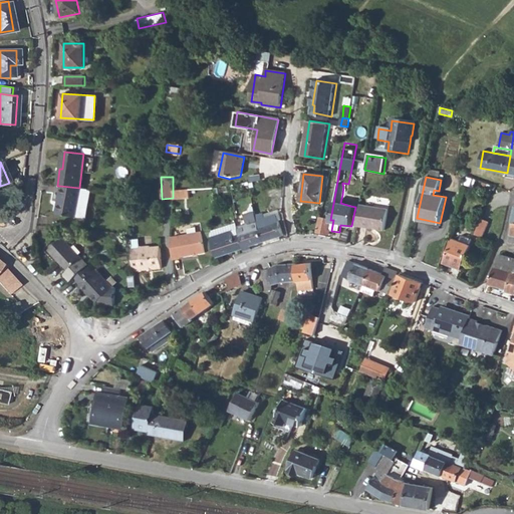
[(60,186),(56,217),(77,219),(80,189),(79,188),(60,186)]
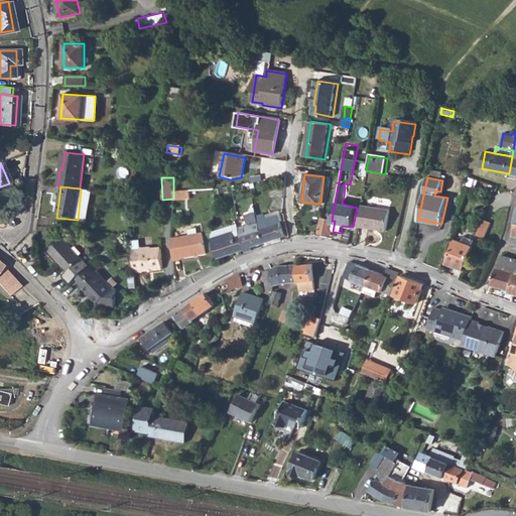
[(90,190),(81,189),(78,220),(86,221),(90,190)]
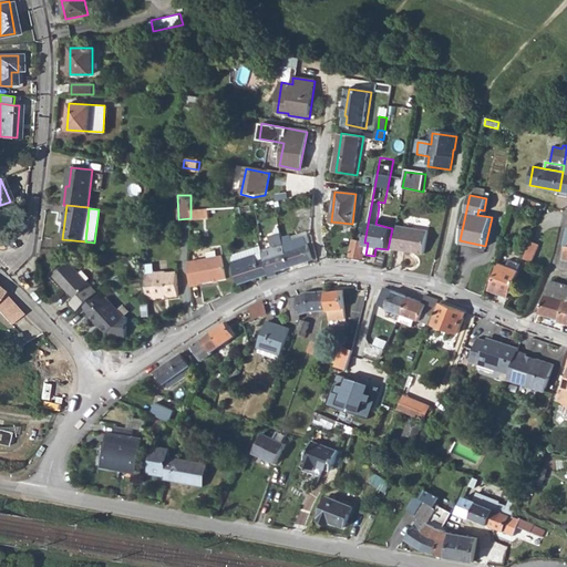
[(191,209),(191,218),(208,217),(208,208),(191,209)]
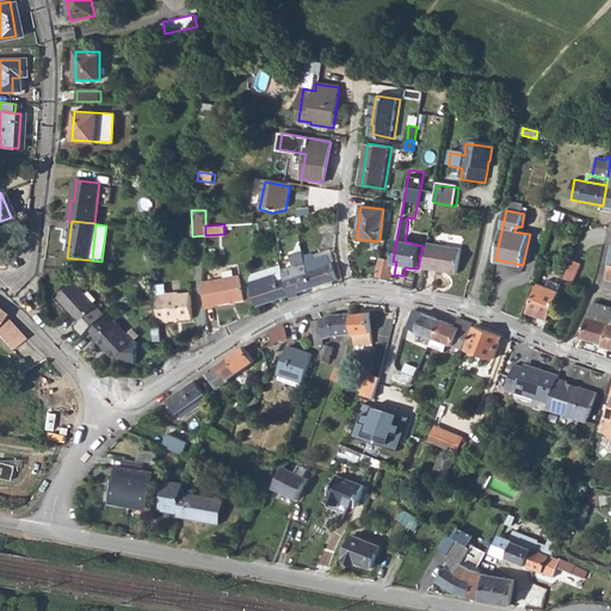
[(407,232),(405,241),(417,245),(419,234),(407,232)]
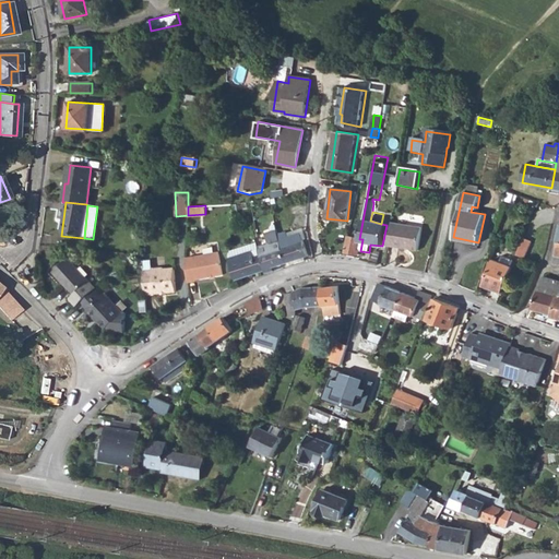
[(391,223),(387,246),(417,251),(421,228),(391,223)]
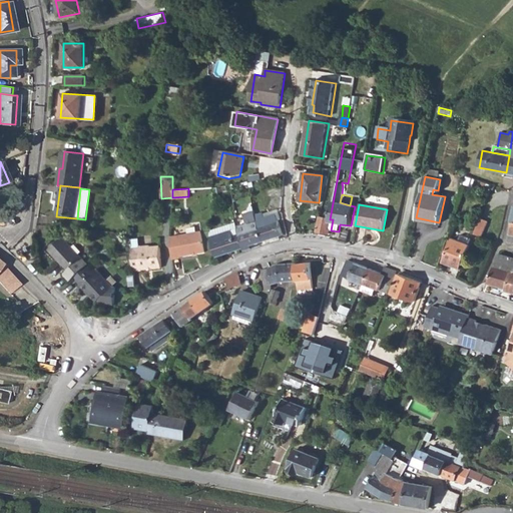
[(253,211),(244,214),(247,225),(255,222),(253,211)]
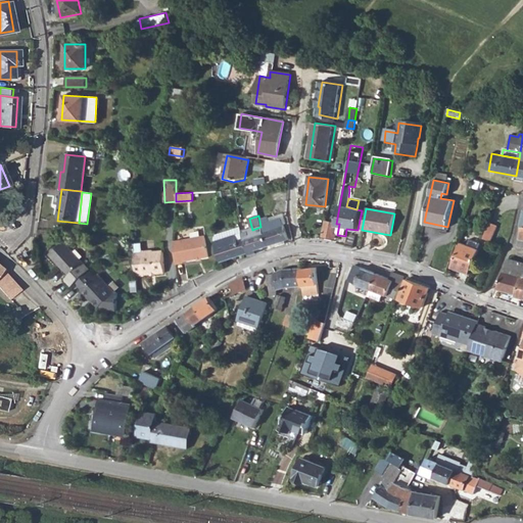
[(265,232),(264,232),(269,246),(288,240),(281,218),(270,222),(269,219),(267,219),(266,217),(259,219),(265,232)]
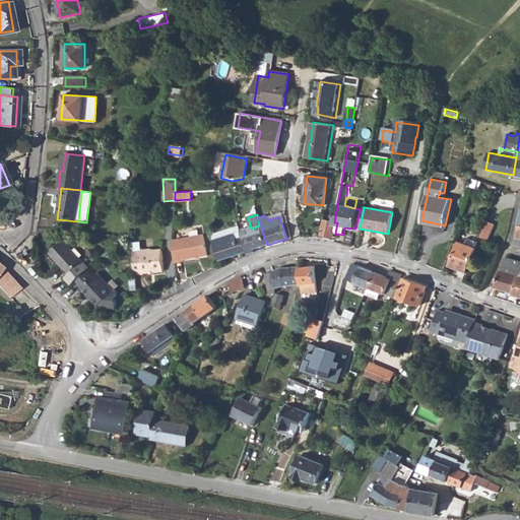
[(323,231),(323,237),(334,241),(335,234),(337,222),(334,222),(325,220),(323,231)]
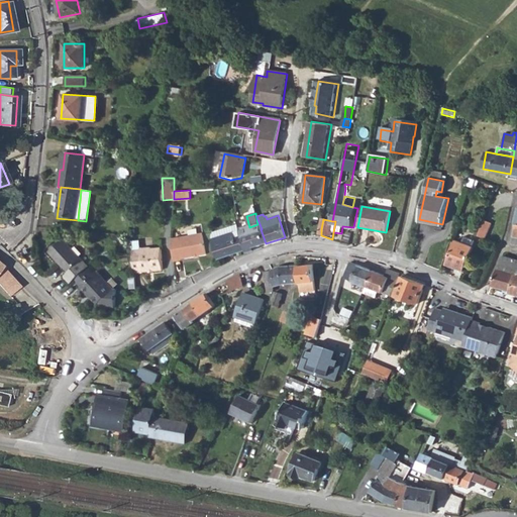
[(484,221),(478,236),(486,239),(492,224),(484,221)]
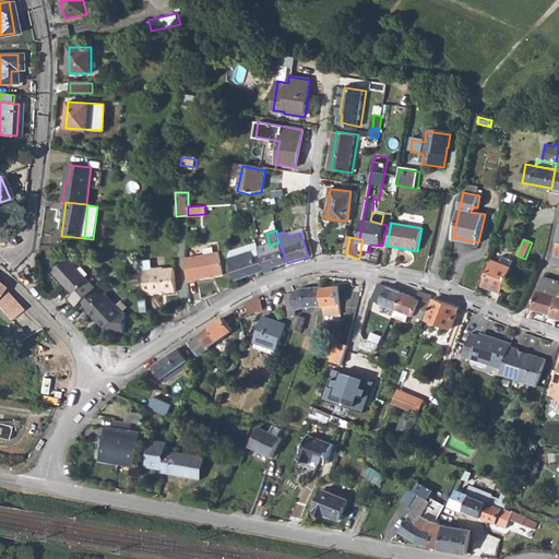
[(259,249),(256,250),(258,256),(282,248),(278,242),(270,246),(259,249)]
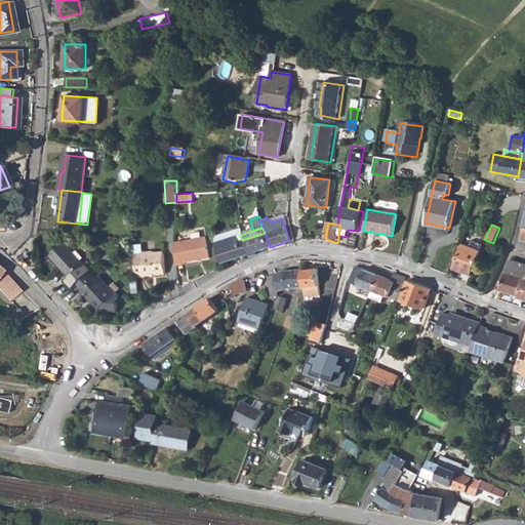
[(216,237),(216,242),(238,235),(237,231),(216,237)]
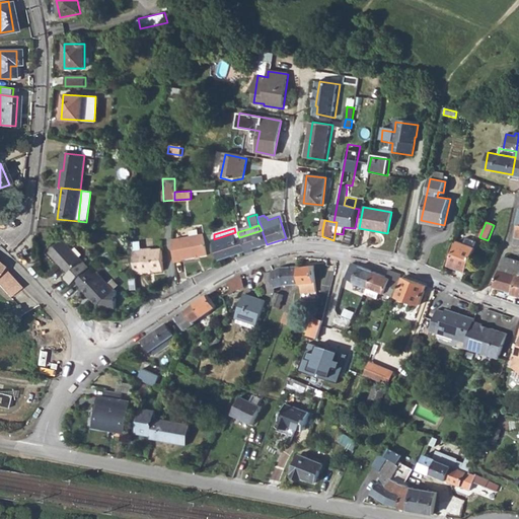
[(262,230),(239,237),(244,252),(246,251),(247,253),(254,251),(253,248),(267,244),(262,230)]
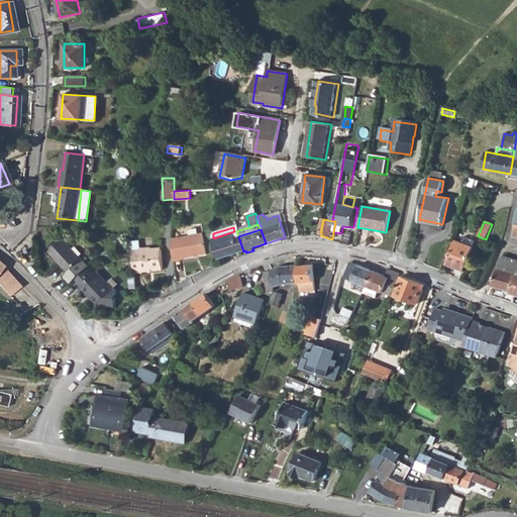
[(234,231),(213,238),(219,259),(243,251),(238,236),(236,237),(234,231)]
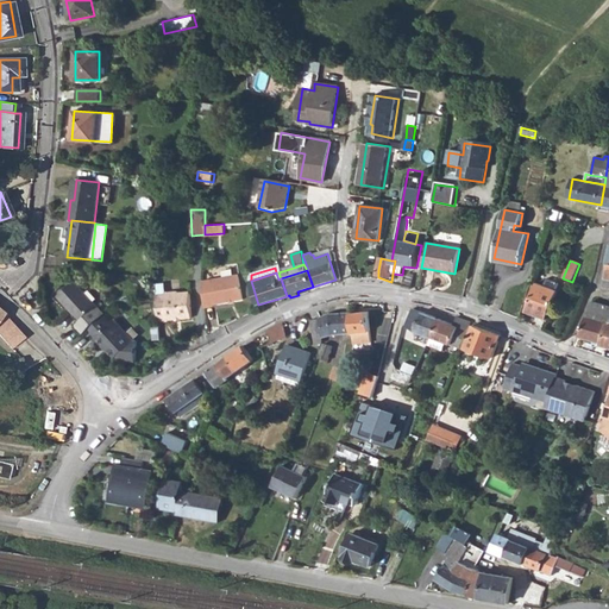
[(406,272),(402,287),(412,289),(415,275),(406,272)]
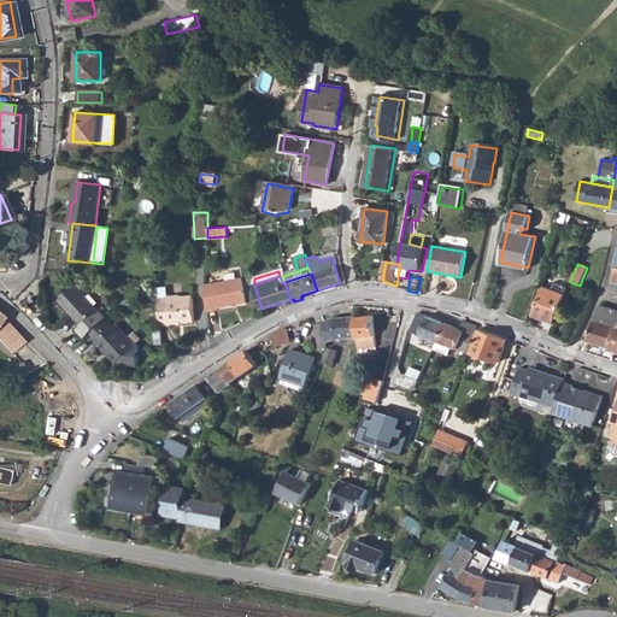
[(246,281),(206,285),(209,311),(218,311),(218,309),(248,306),(246,281)]
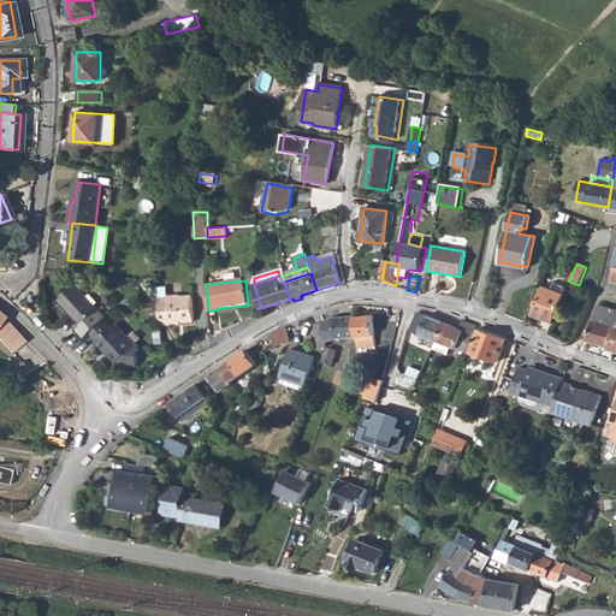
[(72,285),(57,301),(80,326),(96,309),(72,285)]
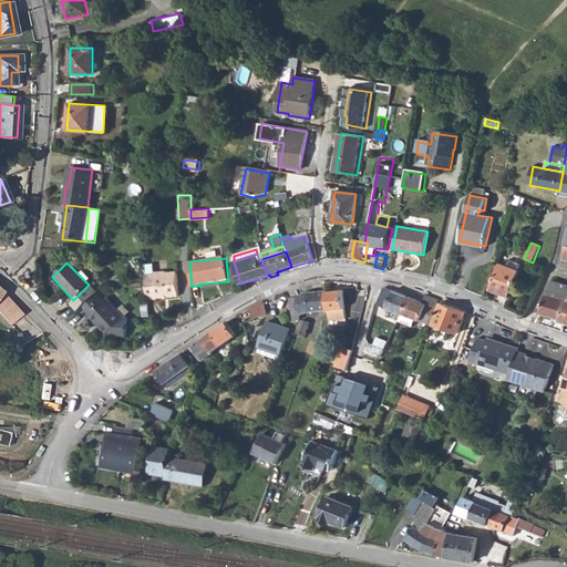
[(491,289),(508,298),(519,271),(502,264),(491,289)]
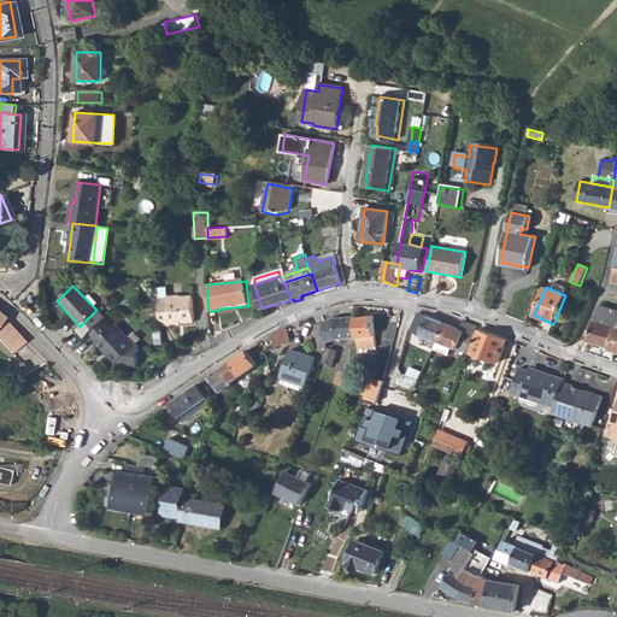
[(169,299),(159,299),(162,327),(171,325),(171,323),(180,323),(178,321),(183,321),(183,322),(194,322),(192,297),(181,298),(180,297),(169,297),(169,299)]
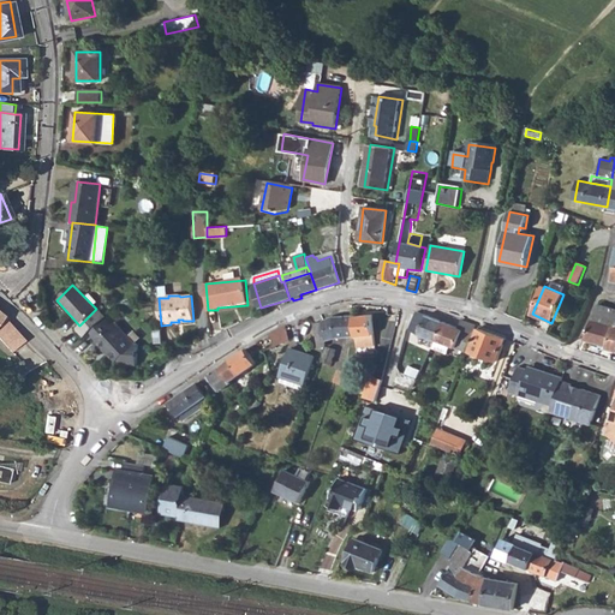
[(592,322),(586,340),(611,347),(611,348),(614,350),(613,360),(614,360),(614,309),(598,305),(592,322)]
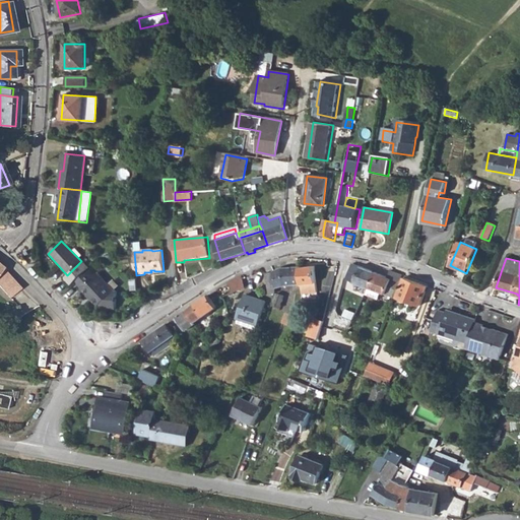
[(338,264),(334,278),(342,280),(345,266),(338,264)]
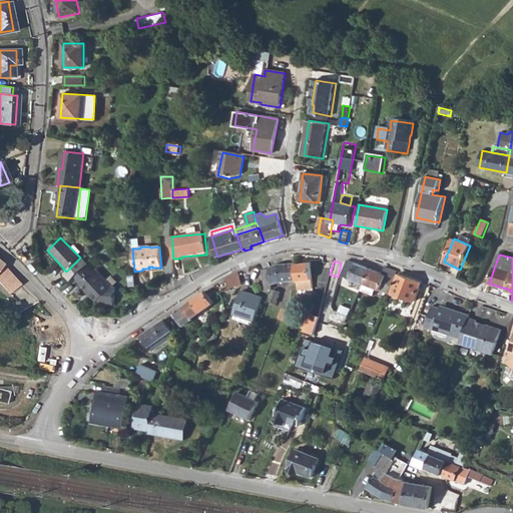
[(348,261),(341,276),(363,285),(370,269),(348,261)]
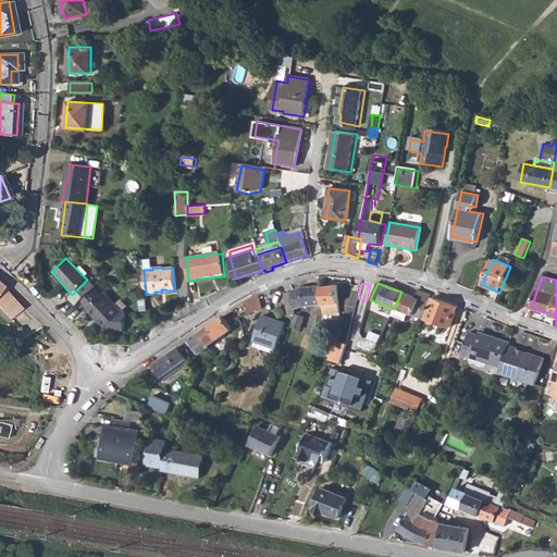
[(0,308),(10,319),(22,309),(1,286),(0,285),(0,308)]
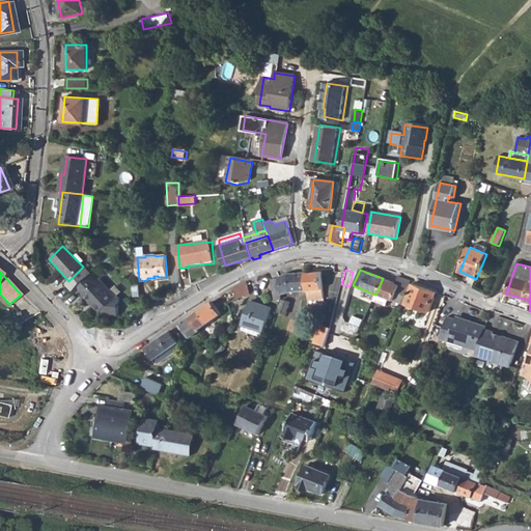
[(308,273),(303,273),(304,277),(307,291),(327,288),(331,272),(308,274),(308,273)]
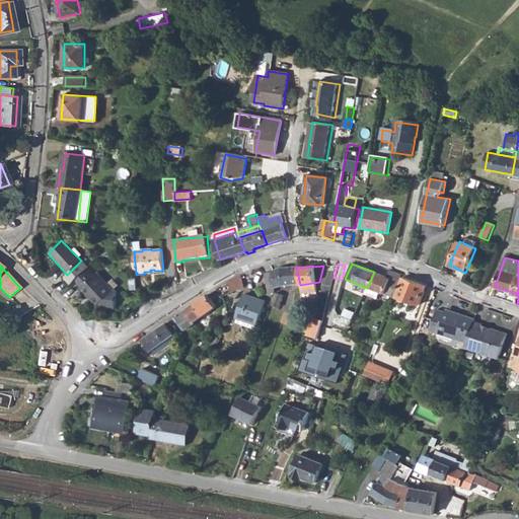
[(283,268),(273,271),(276,288),(300,285),(297,271),(296,267),(295,267),(283,268)]
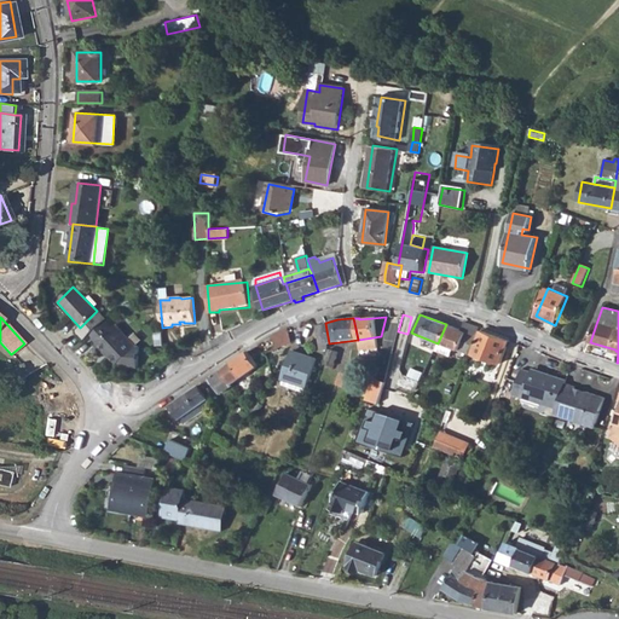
[(105,322),(90,336),(105,352),(106,351),(117,363),(119,362),(123,366),(137,368),(138,346),(136,346),(116,325),(113,329),(105,322)]
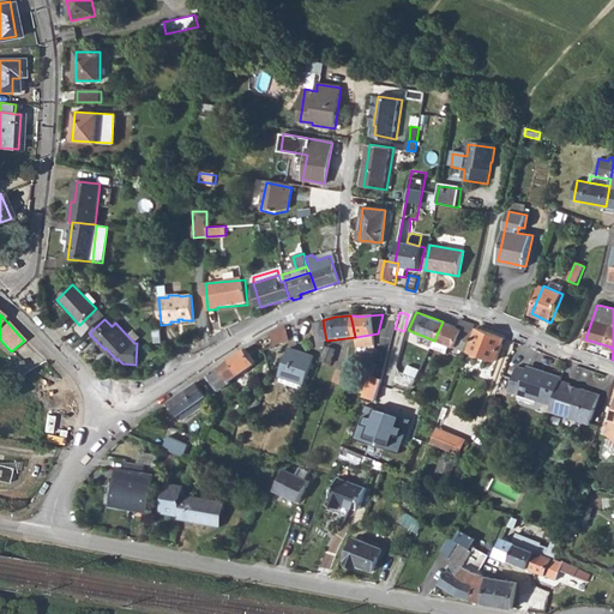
[(326,341),(323,320),(313,323),(315,333),(318,348),(326,347),(326,345),(326,341)]
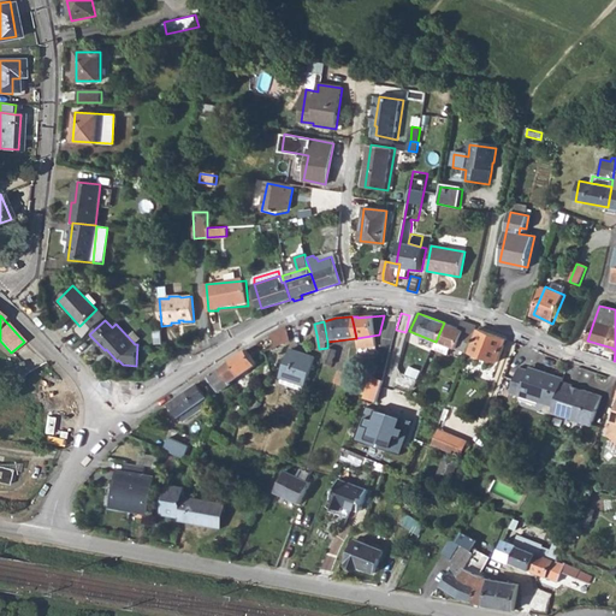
[(444,323),(436,342),(465,353),(477,326),(462,321),(460,329),(444,323)]
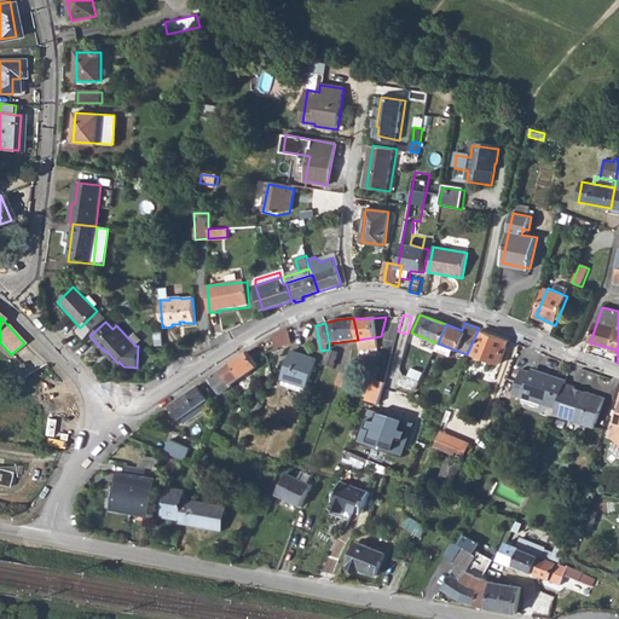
[(287,329),(271,337),(277,350),(291,341),(287,329)]
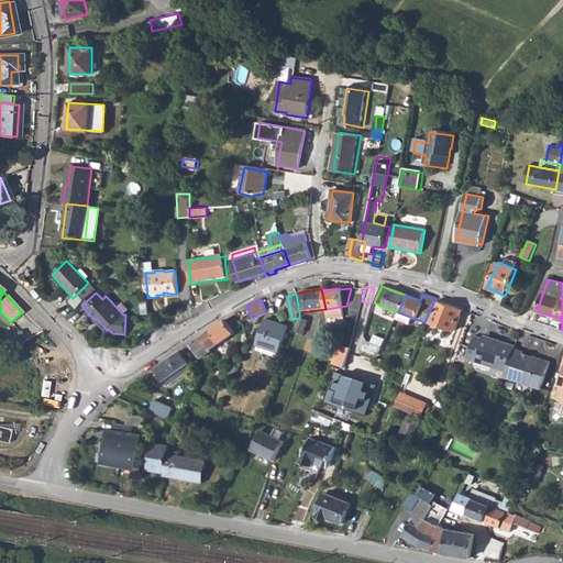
[(438,301),(430,322),(455,331),(462,310),(438,301)]
